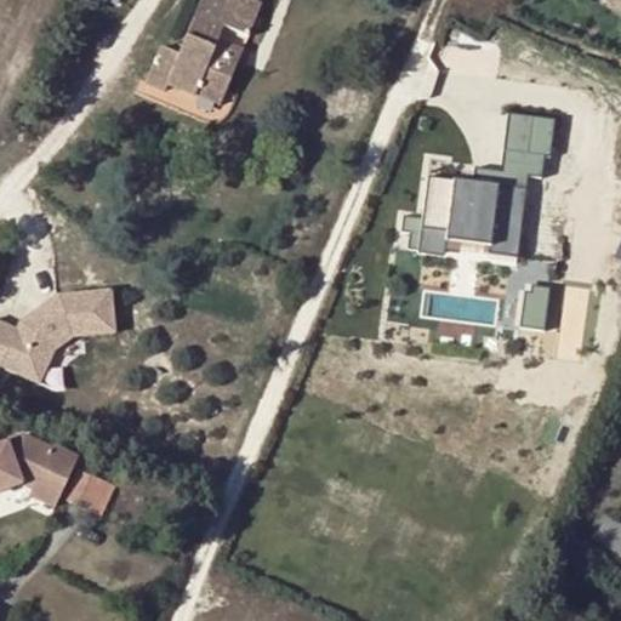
[(166,85),(194,96),(199,85),(222,96),(240,51),(217,41),(223,27),(245,36),(258,5),(244,0),(198,0),(175,57),(158,50),(143,84),(163,92),(166,85)]
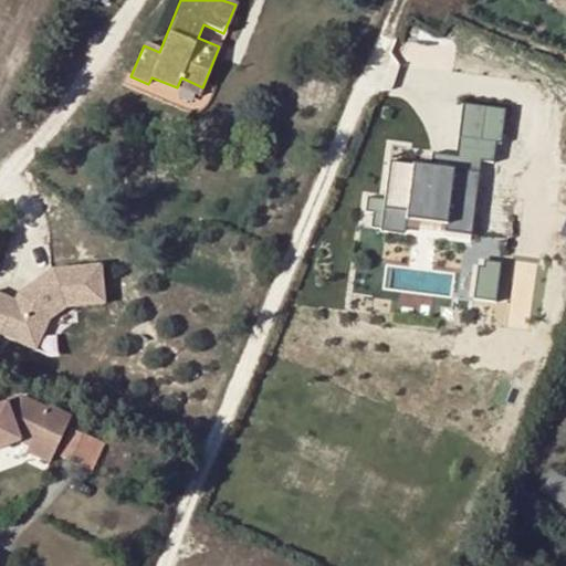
[(181,77),(177,87),(199,96),(202,87),(181,77)]
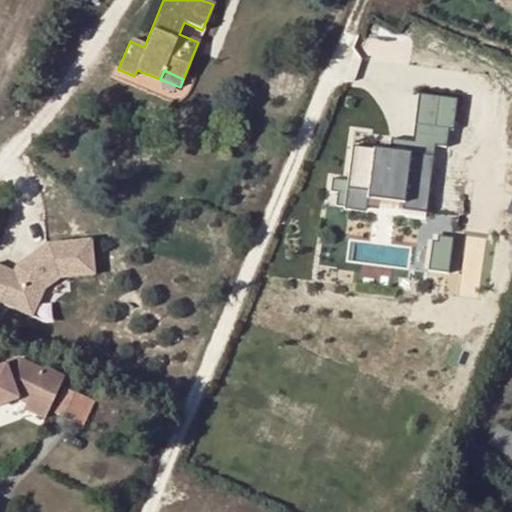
[(413,151),(351,146),(347,207),(366,209),(367,201),(430,206),(434,144),(452,146),(456,96),(417,93),(413,151)]
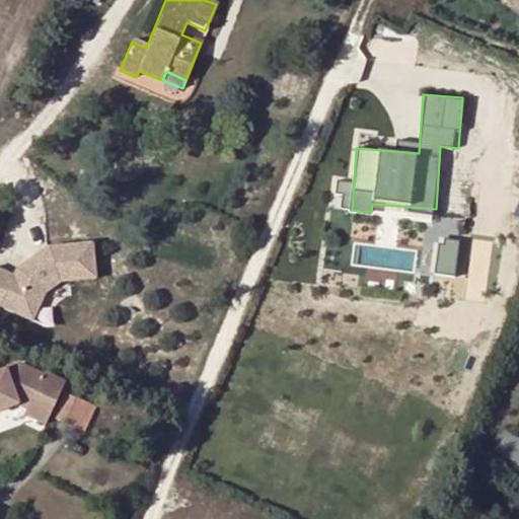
[(518,190),(510,212),(518,215),(518,190)]
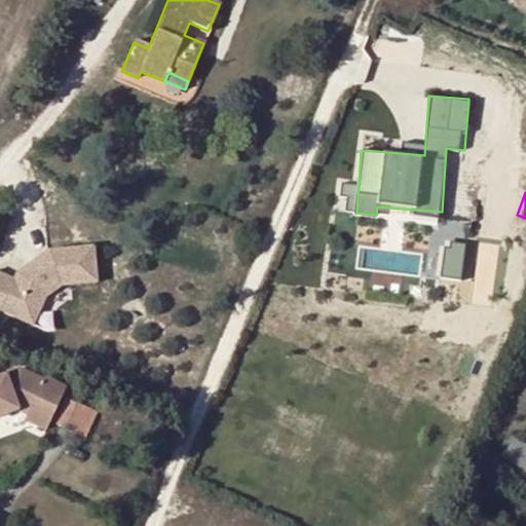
[(444,242),(443,275),(464,275),(464,242),(444,242)]
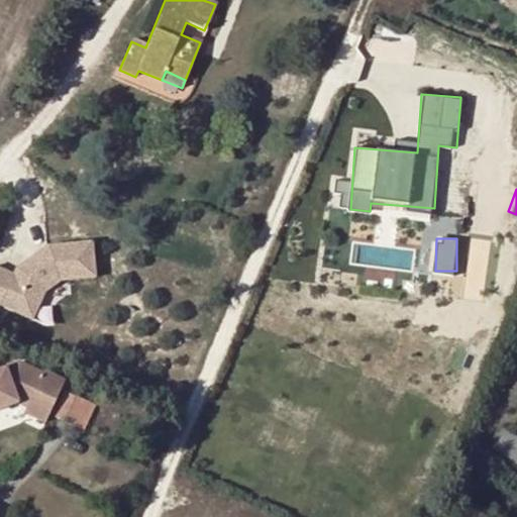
[(43,283),(98,280),(96,248),(0,253),(0,310),(44,307),(43,283)]
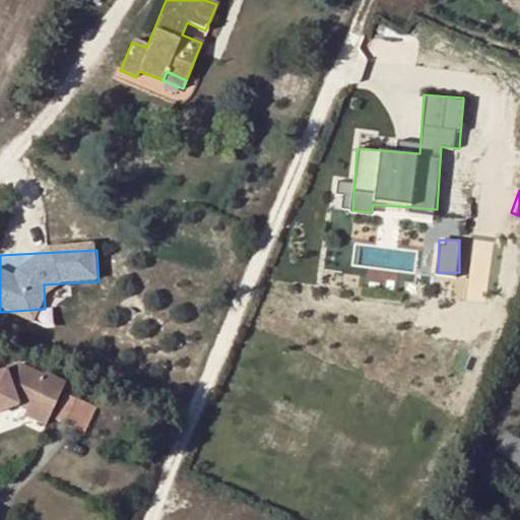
[(54,419),(81,432),(92,406),(65,394),(54,419)]
